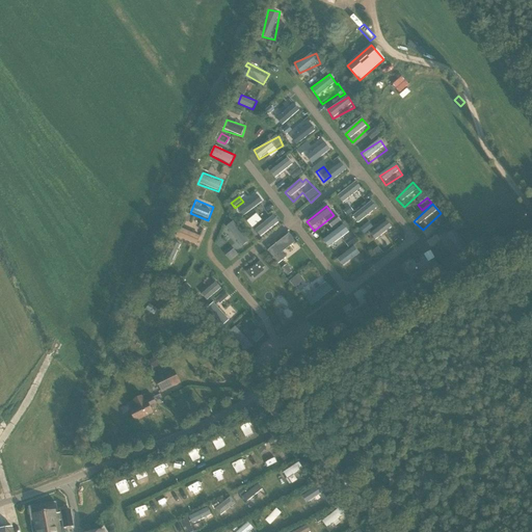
[(334,232),(343,225),(336,215),(326,222),(334,232)]
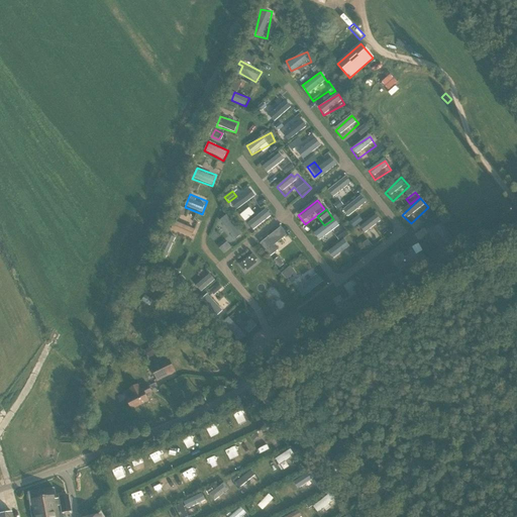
[(172,229),(191,238),(196,230),(177,220),(172,229)]
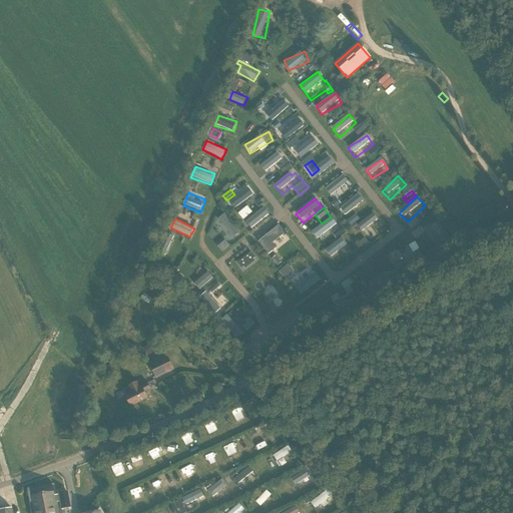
[(325,252),(332,262),(350,250),(343,240),(325,252)]
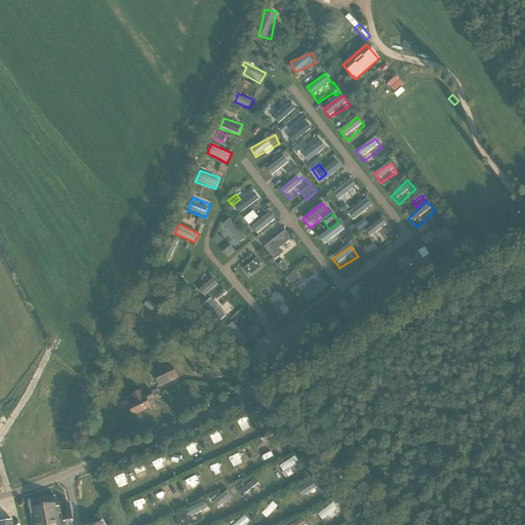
[(248,279),(264,270),(258,261),(243,270),(248,279)]
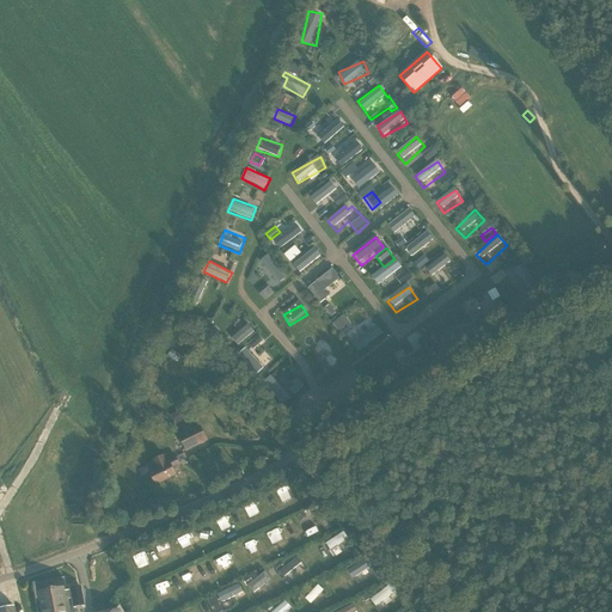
[(203,389),(207,395),(219,387),(215,381),(203,389)]
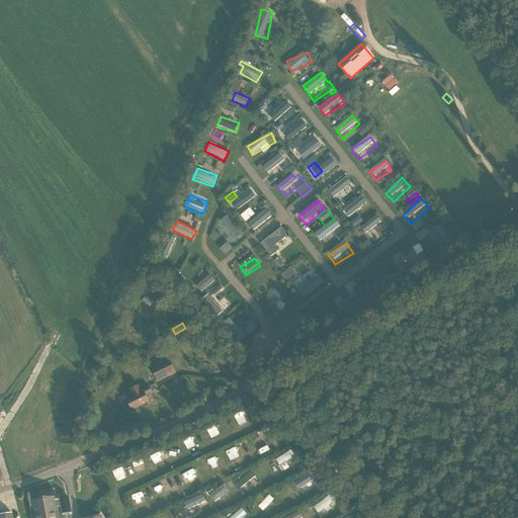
[(157,343),(162,350),(170,345),(166,338),(157,343)]
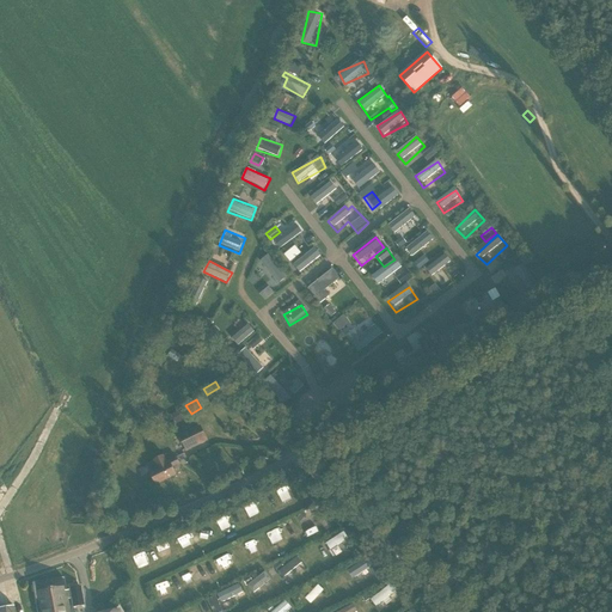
[(171,416),(176,424),(184,420),(179,411),(171,416)]
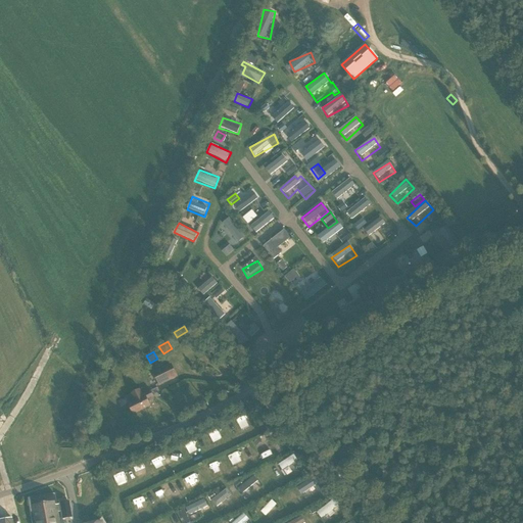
[(153,373),(159,386),(178,378),(172,365),(153,373)]
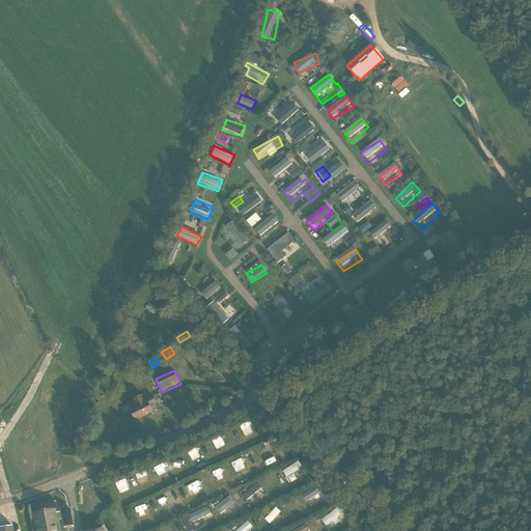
[(128,403),(131,411),(136,421),(152,413),(148,406),(156,402),(152,397),(144,401),(142,396),(134,400),(128,403)]
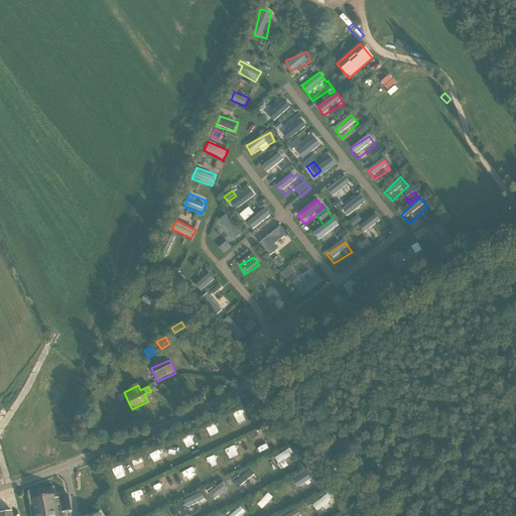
[(266,447),(274,441),(268,433),(260,440),(266,447)]
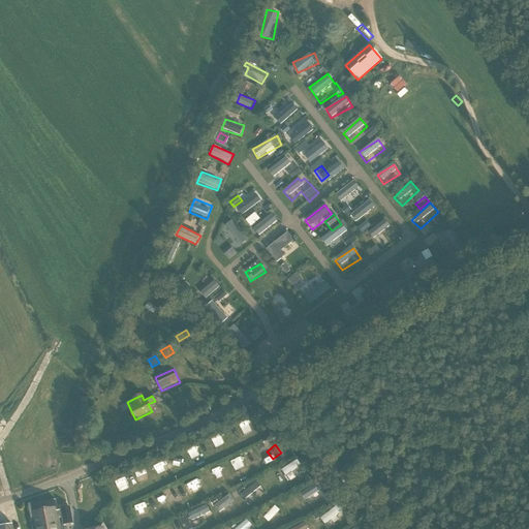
[(178,454),(181,466),(191,463),(188,452),(178,454)]
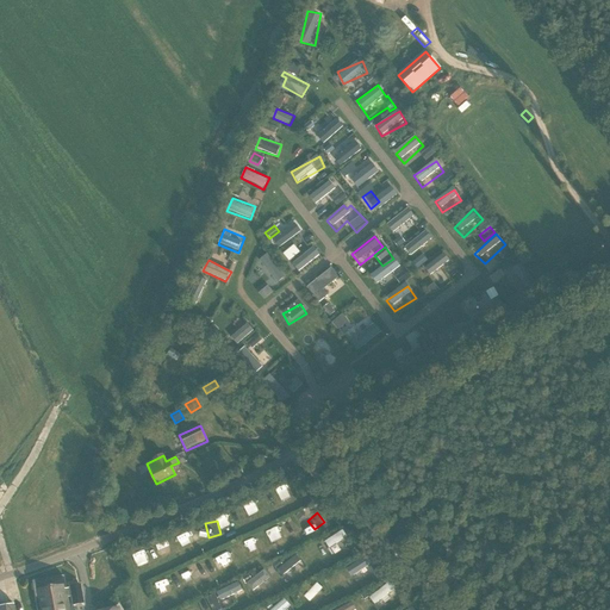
[(330,553),(350,543),(344,533),(325,543),(330,553)]
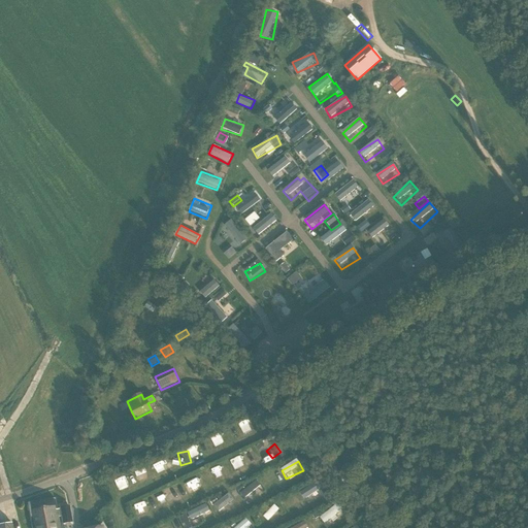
[(150,466),(143,469),(150,481),(156,477),(150,466)]
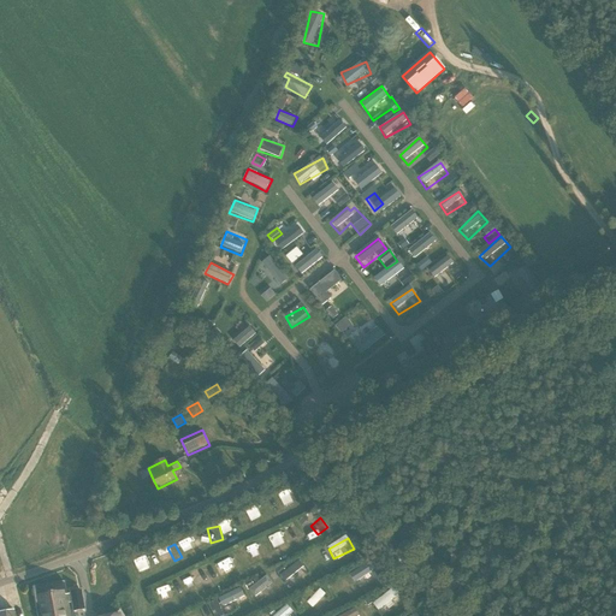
[(149,554),(153,563),(163,560),(159,550),(149,554)]
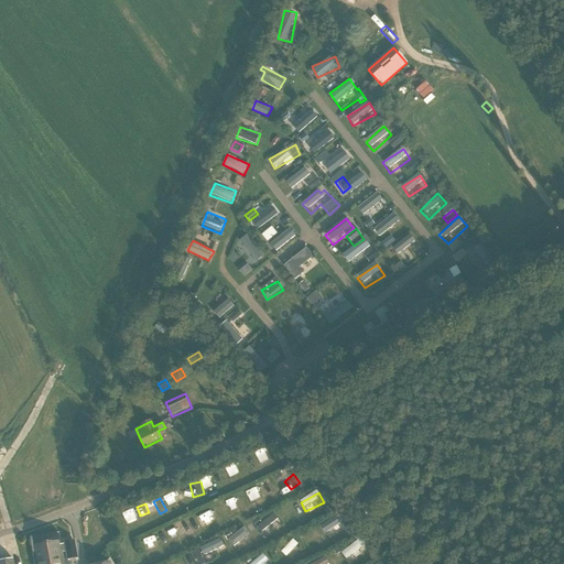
[(134,513),(123,516),(125,523),(136,521),(134,513)]
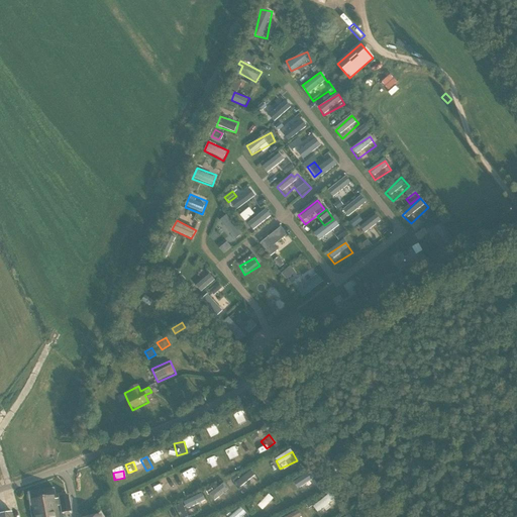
[(185,472),(179,474),(183,485),(189,483),(185,472)]
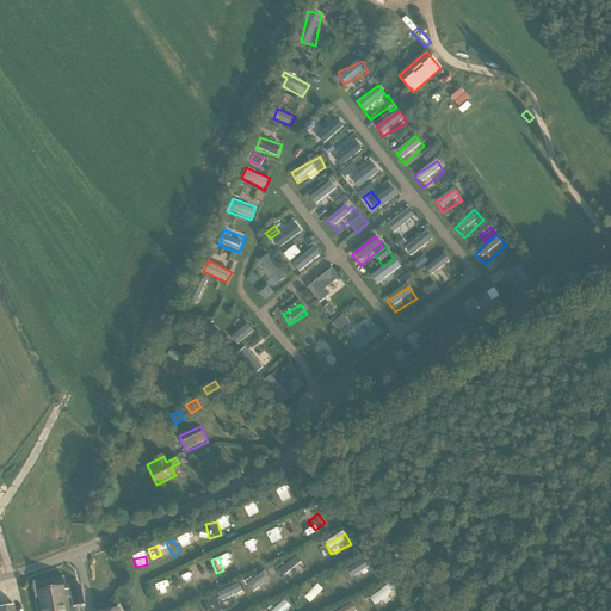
[(278,572),(284,581),(304,568),(298,559),(278,572)]
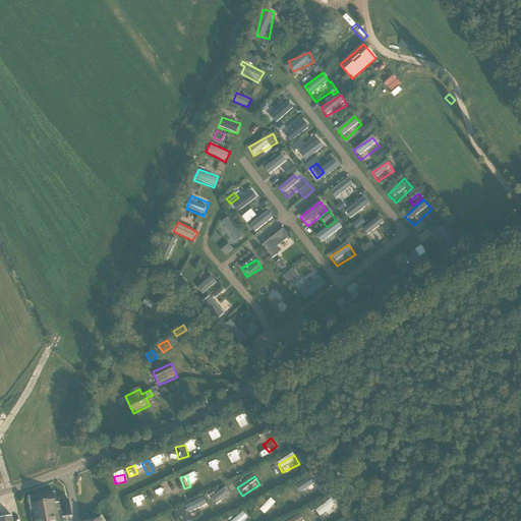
[(313,491),(321,482),(313,477),(302,490),(309,498),(314,491),(313,491)]
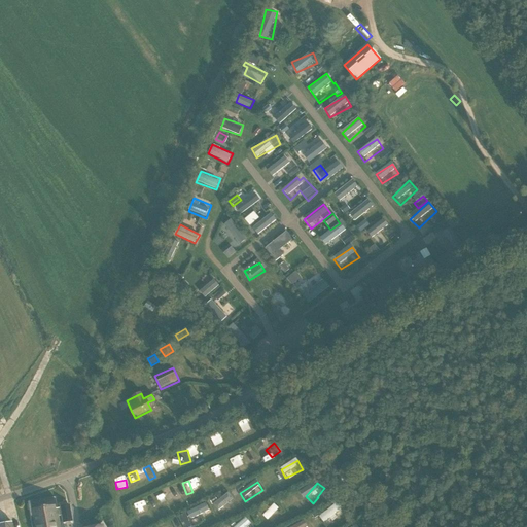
[(219,511),(234,499),(229,494),(214,504),(219,511)]
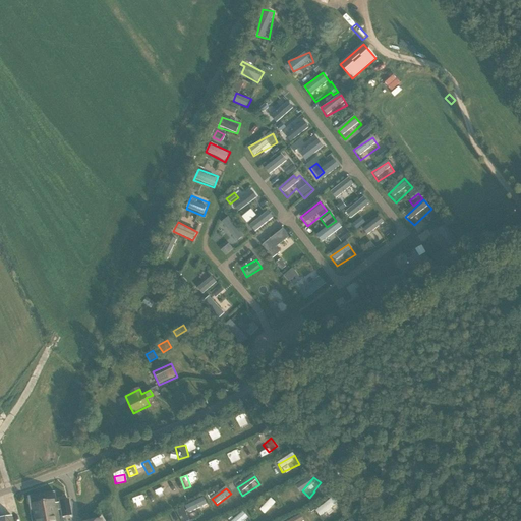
[(54,493),(27,497),(32,520),(62,520),(62,519),(58,519),(56,508),(59,508),(61,517),(70,515),(67,499),(58,501),(59,504),(56,505),(54,493)]
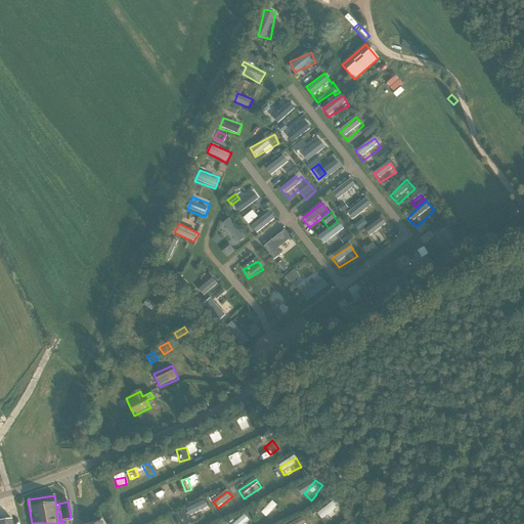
[(185,510),(191,521),(211,511),(205,499),(185,510)]
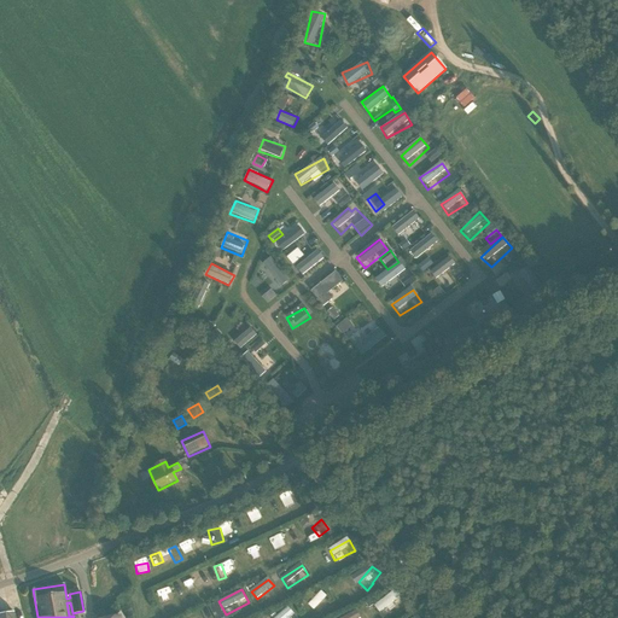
[(308,610),(316,617),(330,601),(322,595),(308,610)]
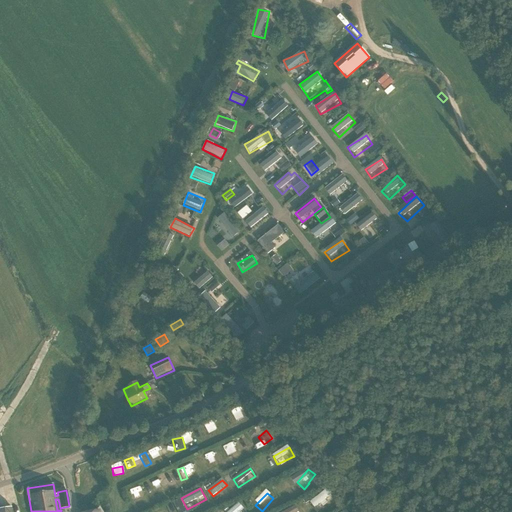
[(314,511),(320,511),(334,502),(328,494),(311,507),(314,511)]
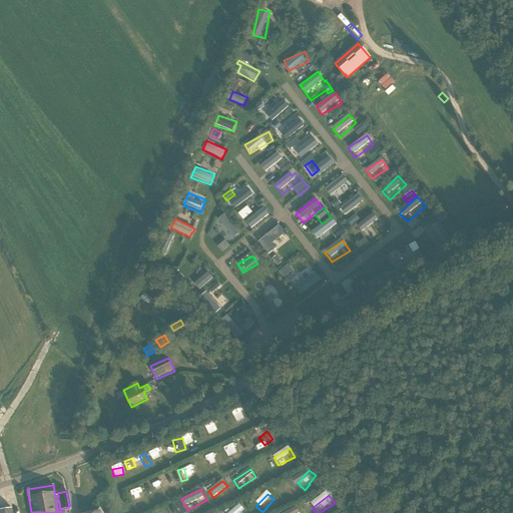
[(182,502),(175,504),(178,512),(185,510),(182,502)]
